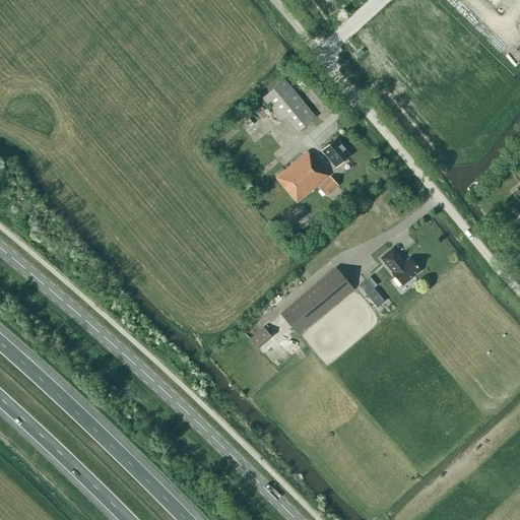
[(299,130),(315,117),(284,80),(262,99),(280,121),(287,115),(299,130)]
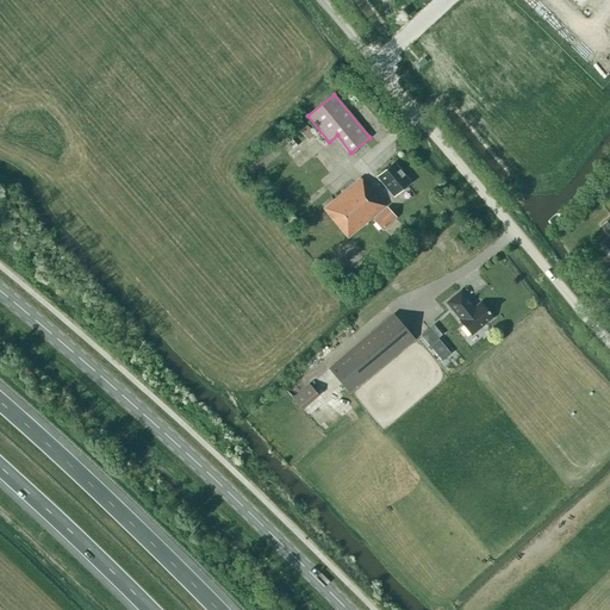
[(398,192),(410,182),(394,163),(384,173),(379,178),(393,195),(398,191),(398,192)]
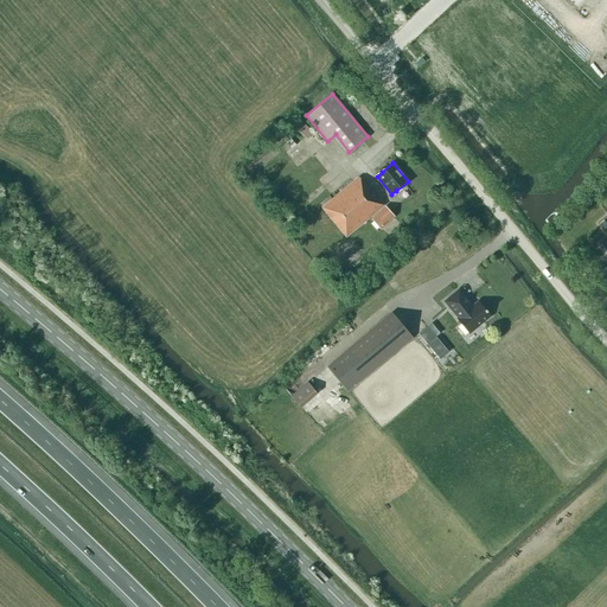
[(382,206),(358,178),(321,208),(345,237),(382,206)]
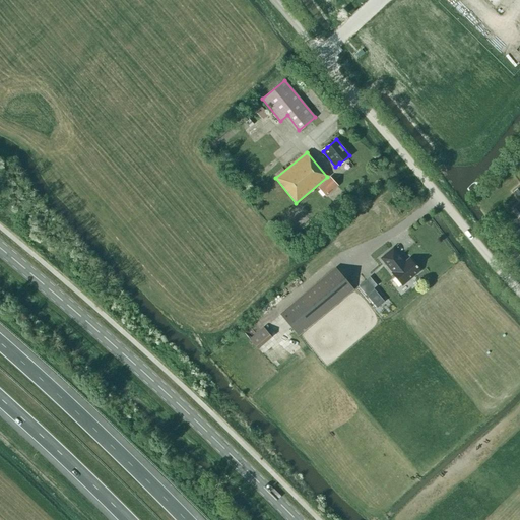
[(326,196),(336,186),(329,178),(319,188),(326,196)]
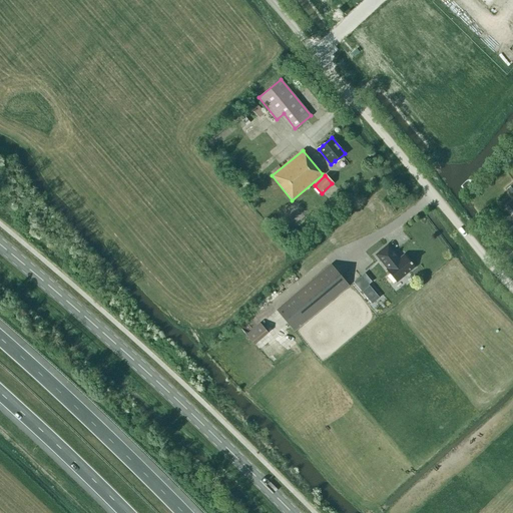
[(399,260),(388,245),(376,255),(388,269),(387,270),(397,282),(414,268),(411,264),(412,264),(410,262),(410,263),(404,255),(399,260)]
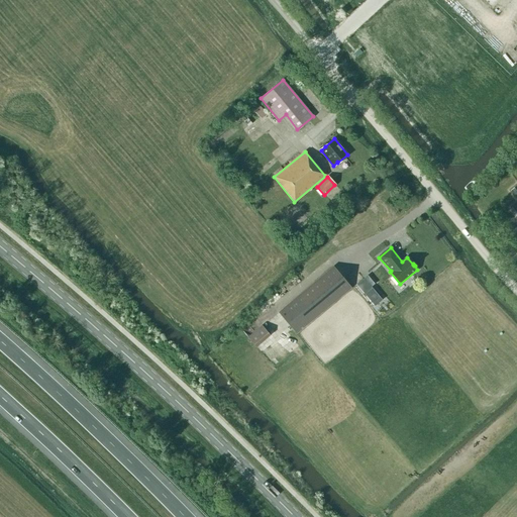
[(296,333),(350,288),(334,268),(279,313),(296,333)]
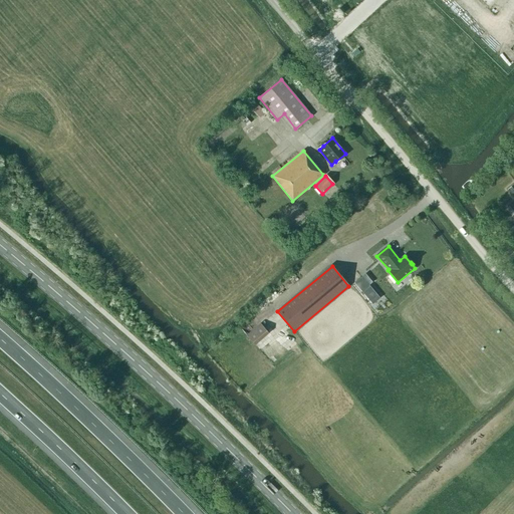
[(378,298),(361,278),(355,283),(372,304),(372,303),(378,298)]
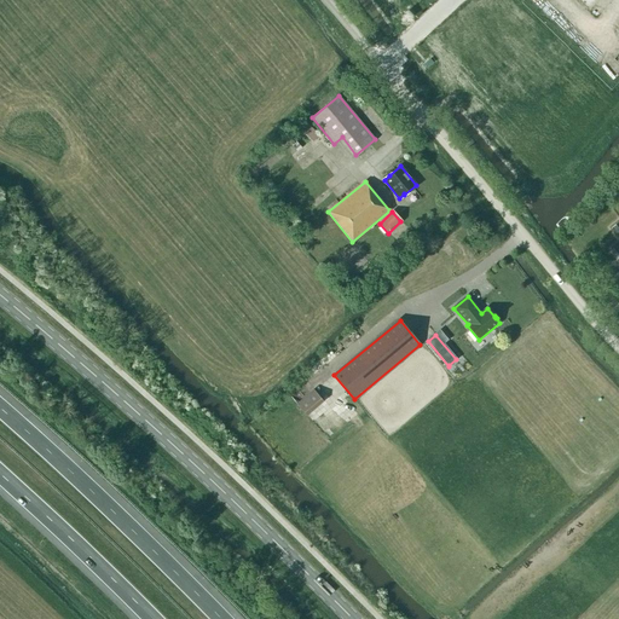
[(296,404),(306,416),(323,401),(313,389),(296,404)]
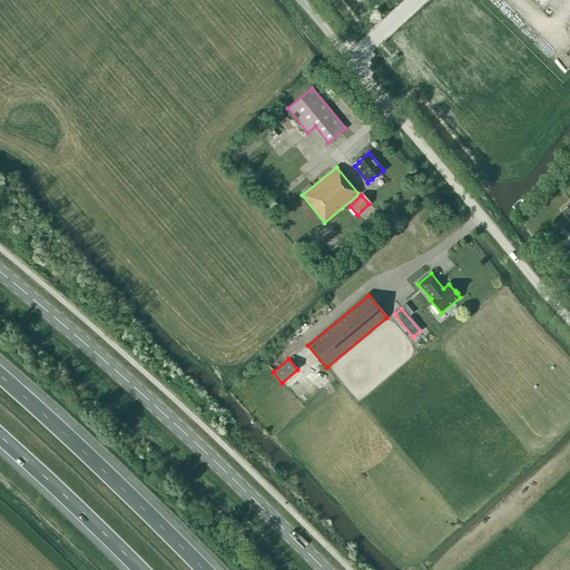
All buildings are outlined.
